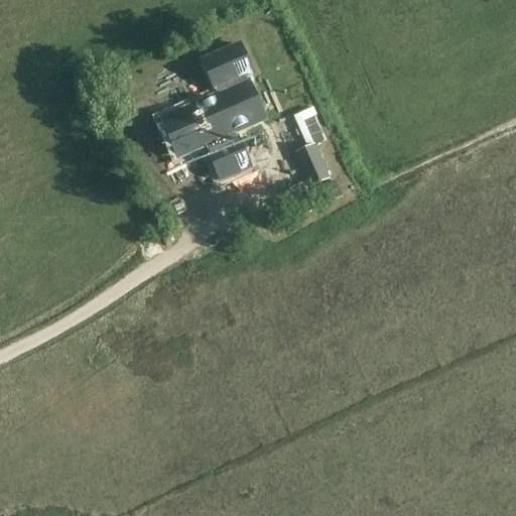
[(218,97),(162,123),(179,159),(207,147),(223,181),(252,168),(238,139),(236,133),(243,130),(245,129),(254,125),(264,120),(253,96),(244,76),(251,73),(237,43),(202,60),(211,81),(214,88),(216,93),(218,97)]
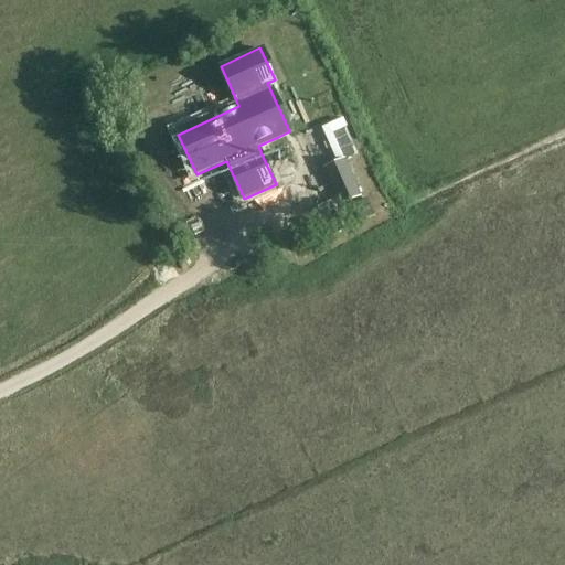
[(342,117),(322,126),(337,160),(354,153),(342,125),(344,125),(342,117)]
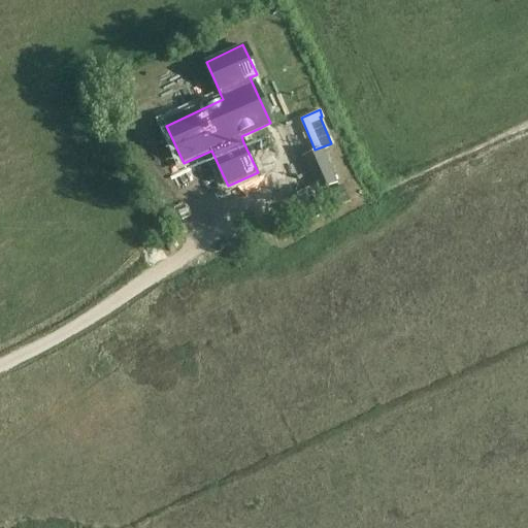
[(253,142),(274,207),(311,194),(290,129),(253,142)]
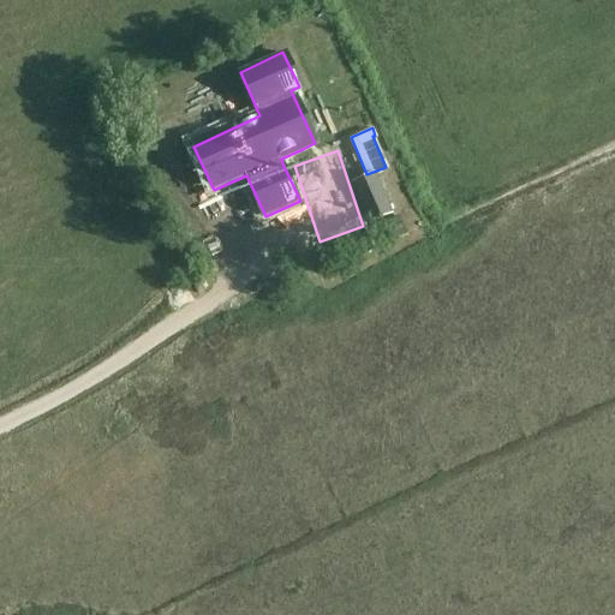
[(370,224),(393,214),(375,172),(352,181),(370,224)]
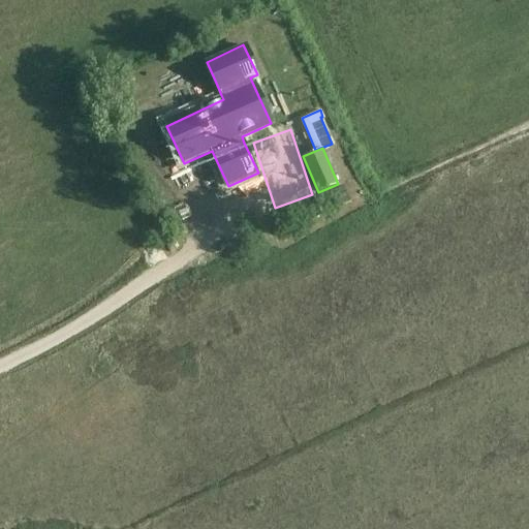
[(170,256),(178,253),(174,244),(167,246),(170,256)]
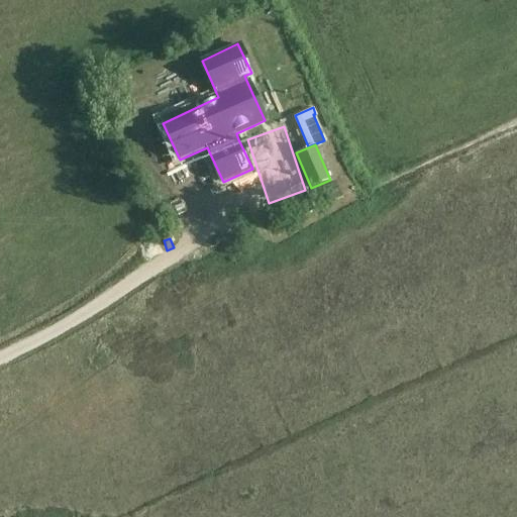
All buildings are outlined.
